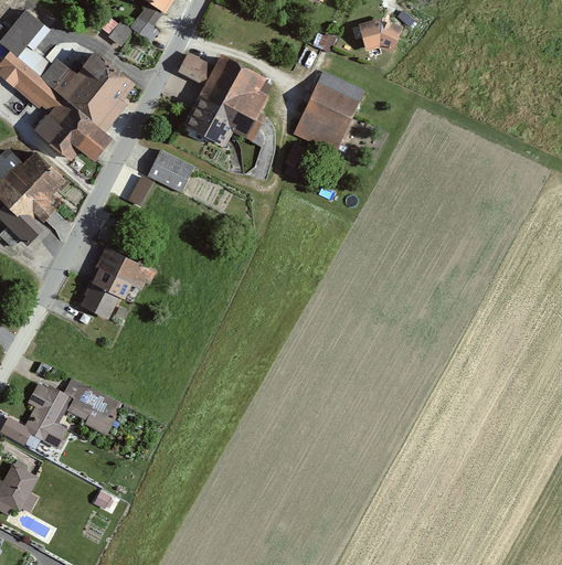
[(146,0),(166,11),(172,0),(146,0)]
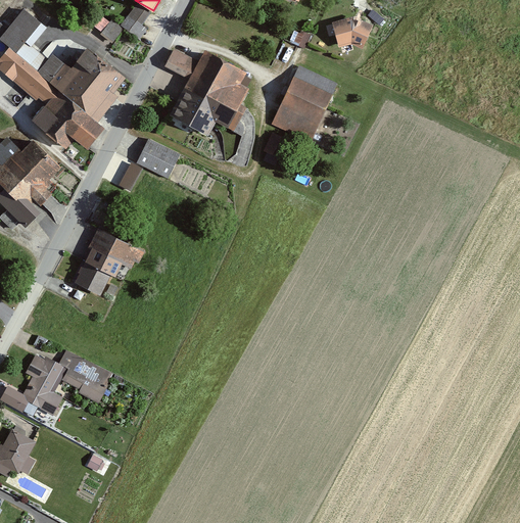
[(123,27),(142,41),(149,31),(142,25),(151,11),(140,3),(123,27)]
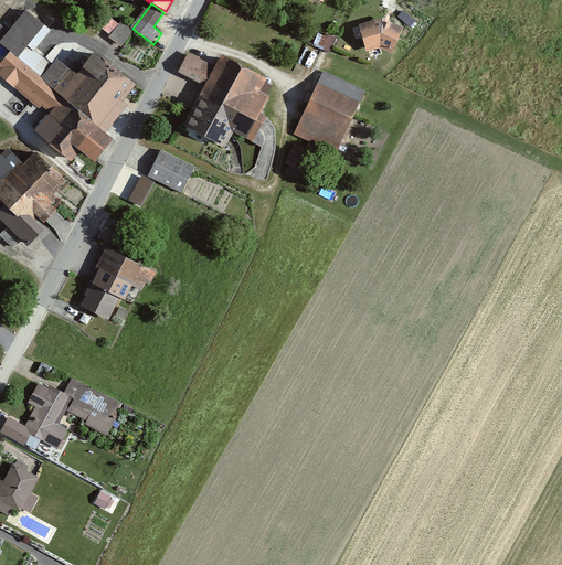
[(10,52),(38,77),(52,61),(38,48),(52,31),(30,12),(1,45),(10,52)]
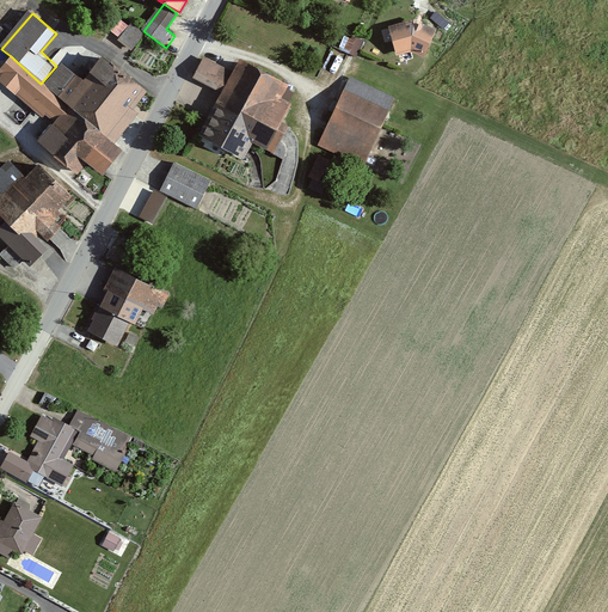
[(397,57),(409,53),(422,54),(433,31),(409,20),(384,31),(397,57)]
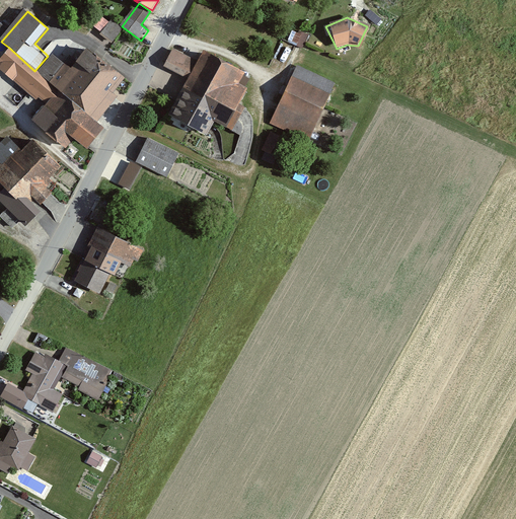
[(296,28),(292,42),(307,46),(310,32),(296,28)]
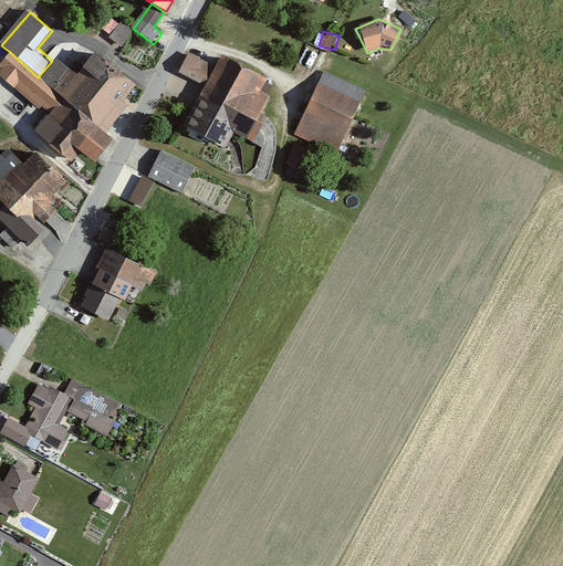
[(41,80),(103,132),(137,91),(89,50),(72,70),(60,59),(41,80)]
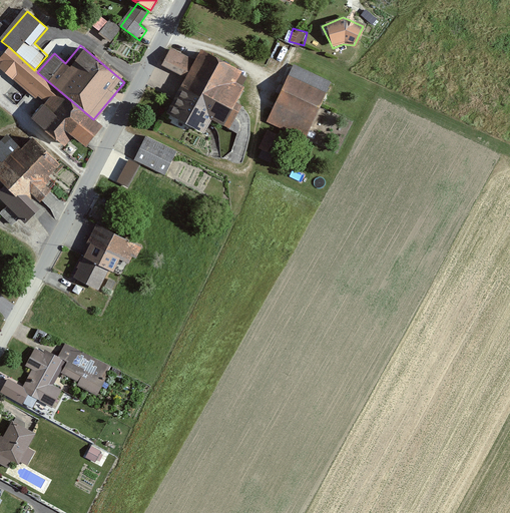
[(9,47),(0,57),(0,71),(9,79),(10,77),(43,105),(31,119),(65,148),(72,140),(83,149),(101,127),(93,119),(37,72),(34,70),(9,47)]
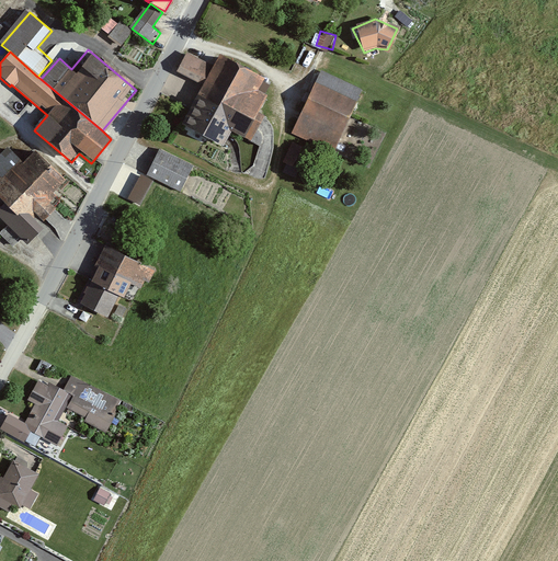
[(212,64),(189,53),(179,72),(201,83),(180,127),(224,148),(230,134),(248,142),(257,124),(260,126),(268,107),(263,105),(269,95),(258,90),(264,76),(217,54),(212,64)]
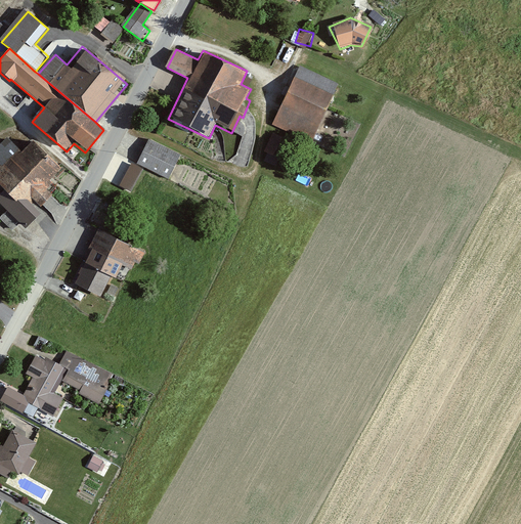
[(340,86),(297,68),(273,124),(315,142),(340,86)]
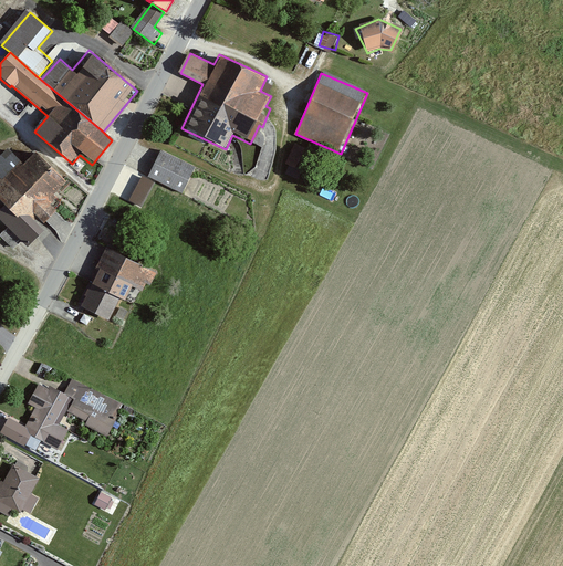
[(64,186),(33,150),(21,164),(12,149),(0,159),(0,221),(23,241),(42,226),(40,223),(62,203),(54,195),(64,186)]
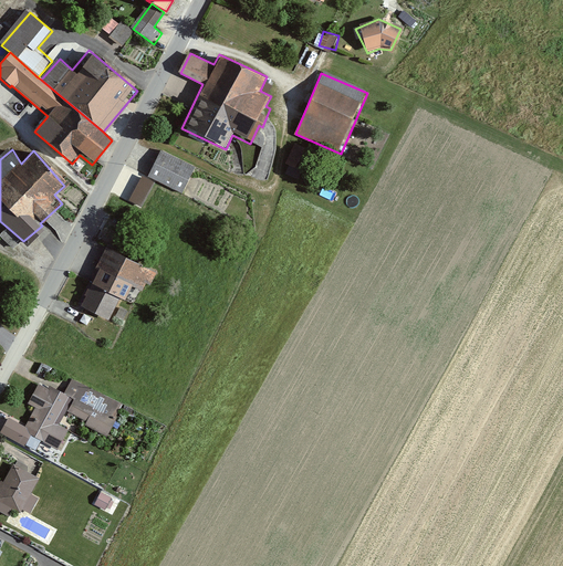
[(195,165),(164,149),(150,177),(180,192),(195,165)]
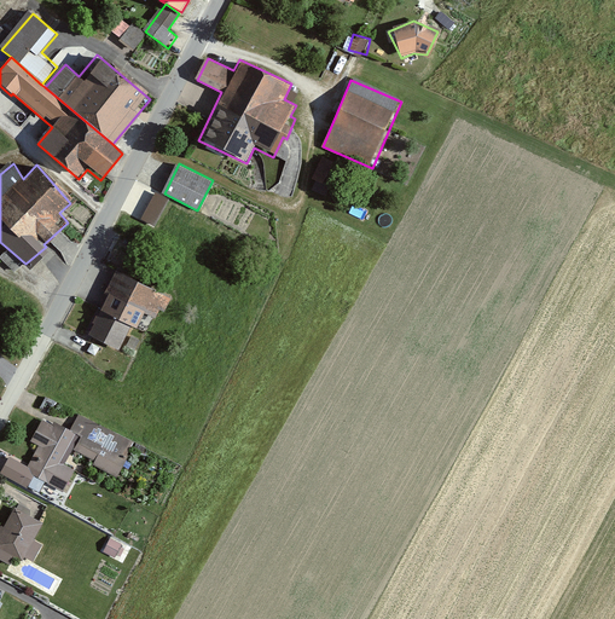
[(177,298),(116,271),(87,337),(126,354),(146,311),(167,319),(177,298)]
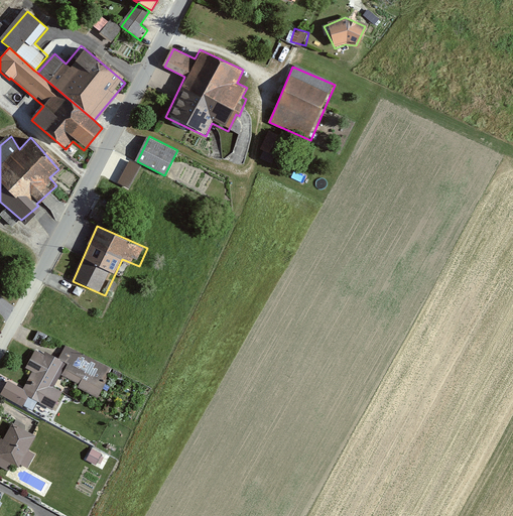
[(60,359),(59,373),(100,394),(114,368),(69,345),(60,359)]
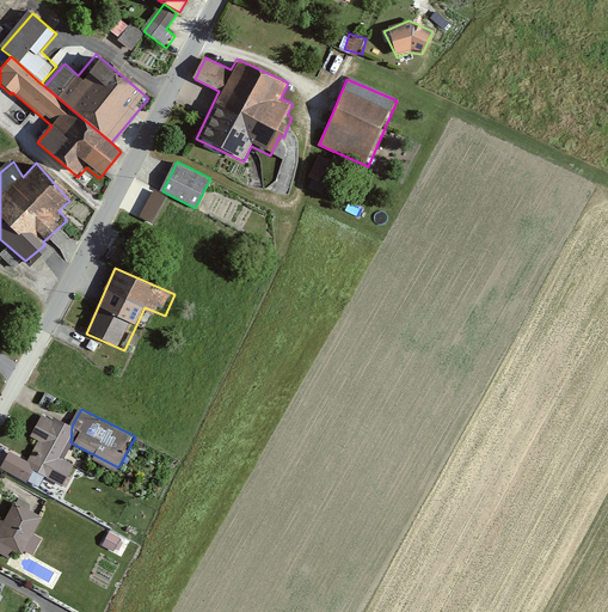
[(63,457),(71,442),(72,426),(56,416),(54,421),(43,415),(34,434),(43,439),(32,460),(29,469),(65,487),(77,464),(63,457)]
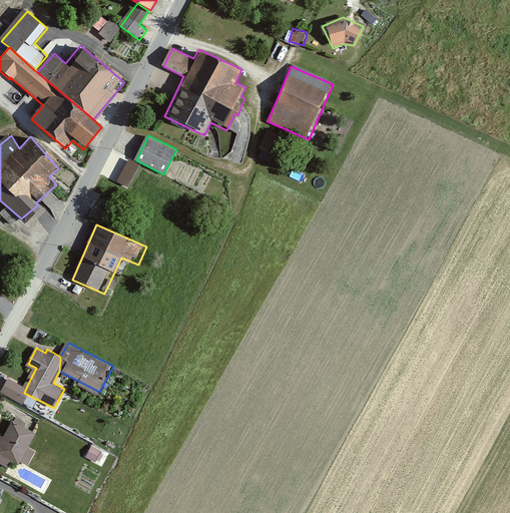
[(27,386),(9,376),(1,390),(19,400),(24,393),(27,386)]
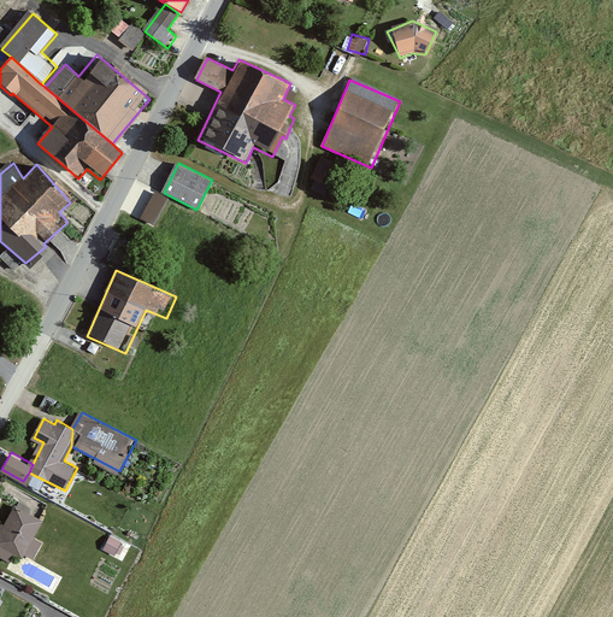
[(40,519),(16,506),(0,532),(0,551),(15,559),(21,550),(35,558),(43,545),(30,536),(40,519)]
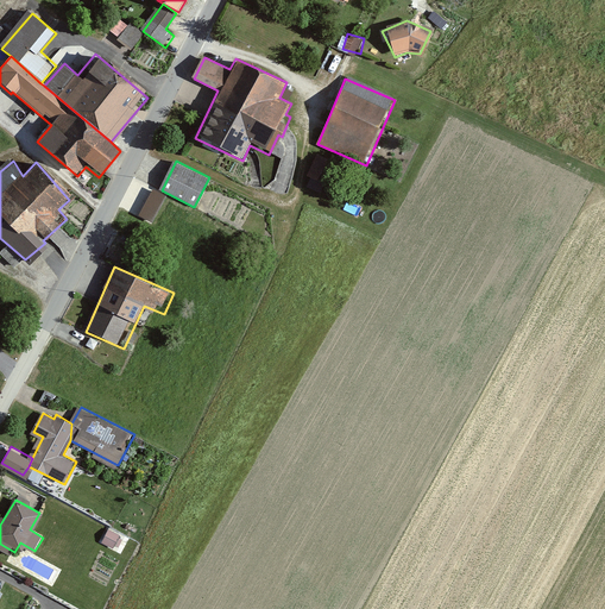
[(105,541),(121,548),(127,537),(111,528),(105,541)]
